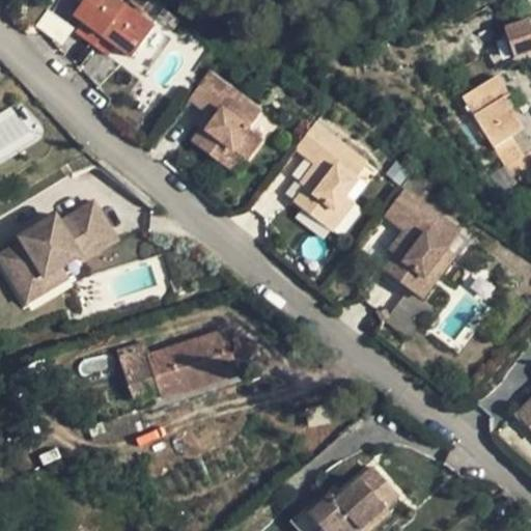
[(163,24),(130,0),(84,0),(66,25),(112,59),(121,46),(138,58),(163,24)]
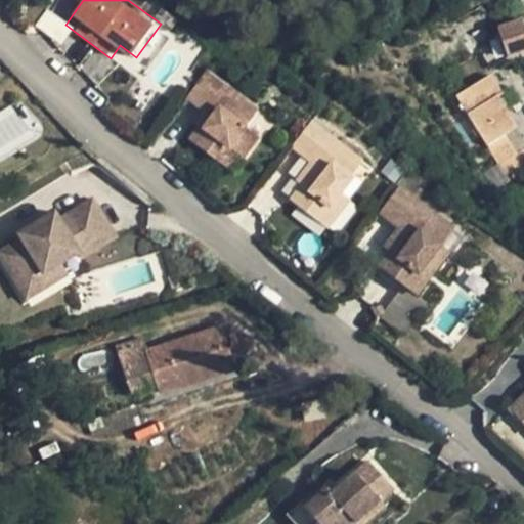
[(523,19),(500,27),(512,61),(523,56),(523,19)]
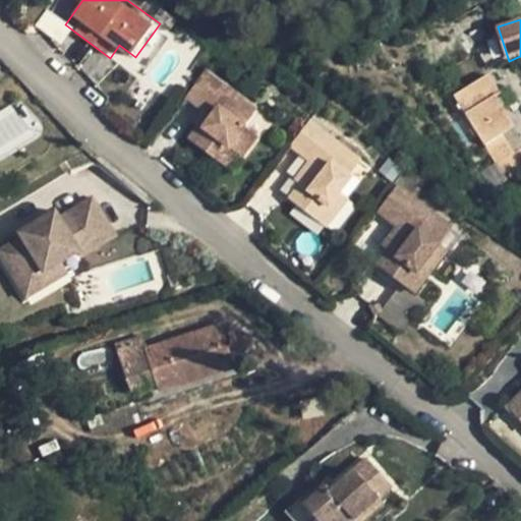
[(206,70),(185,97),(205,111),(211,116),(203,128),(198,125),(188,138),(212,157),(222,142),(236,154),(242,157),(258,135),(245,126),(256,110),(206,70)]
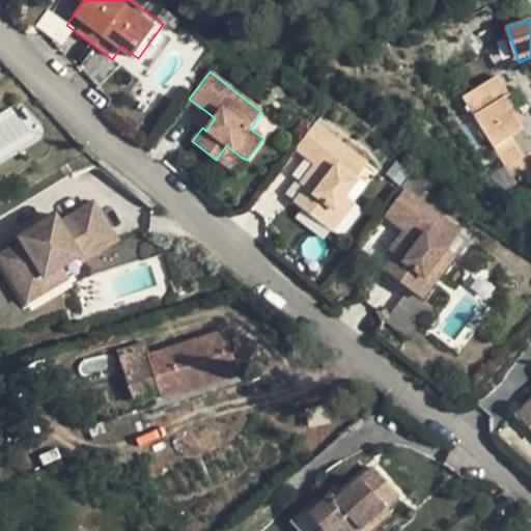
[(512,137),(524,130),(504,99),(509,96),(497,76),(462,98),(515,183),(530,173),(530,151),(525,157),(512,137)]
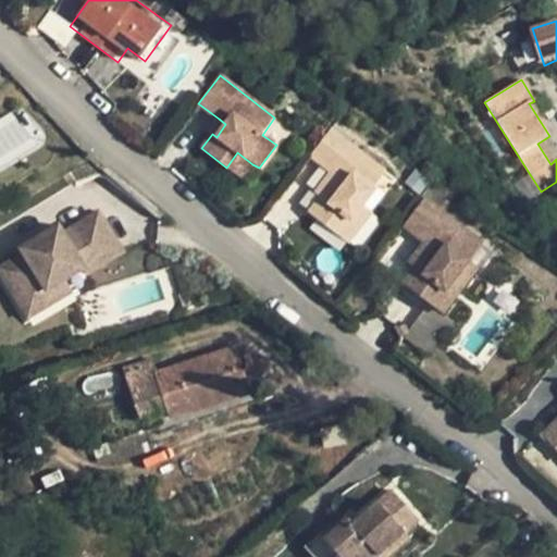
[(209,132),(212,134),(217,137),(225,124),(219,119),(209,132)]
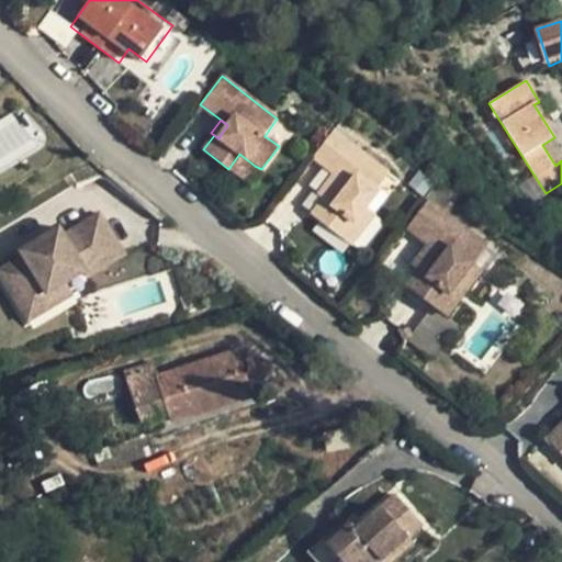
[(334,131),(312,158),(333,175),(317,194),(323,199),(312,214),(334,233),(346,217),(355,224),(367,208),(379,192),(377,190),(389,175),(334,131)]
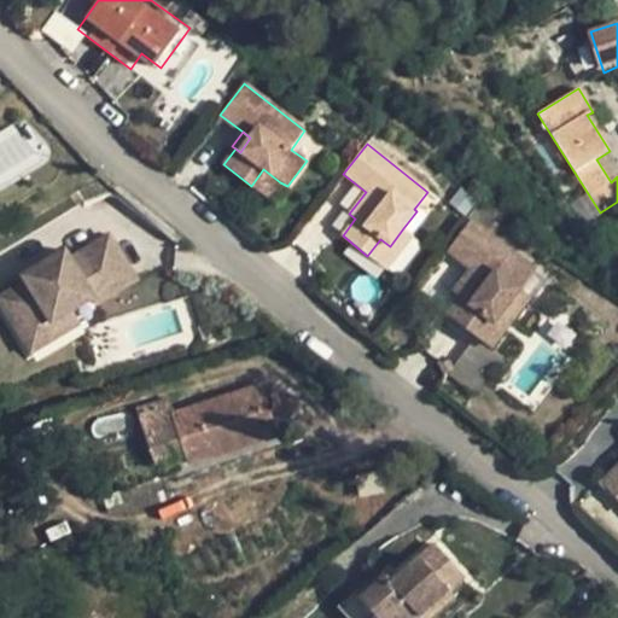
[(536,270),(471,221),(448,252),(471,269),(477,274),(460,297),(447,314),(491,348),(546,278),(536,270)]
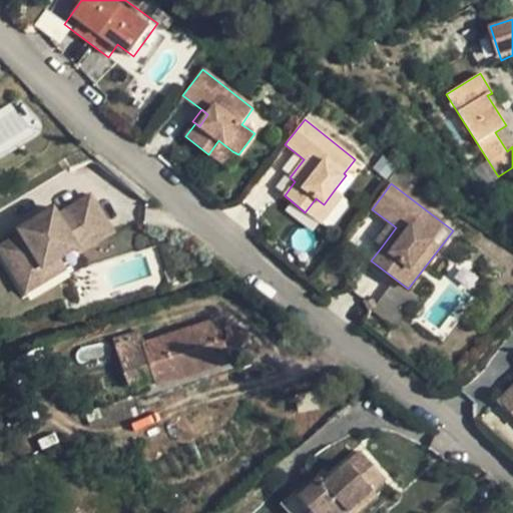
[(324,204),(332,210),(343,195),(335,189),(324,204)]
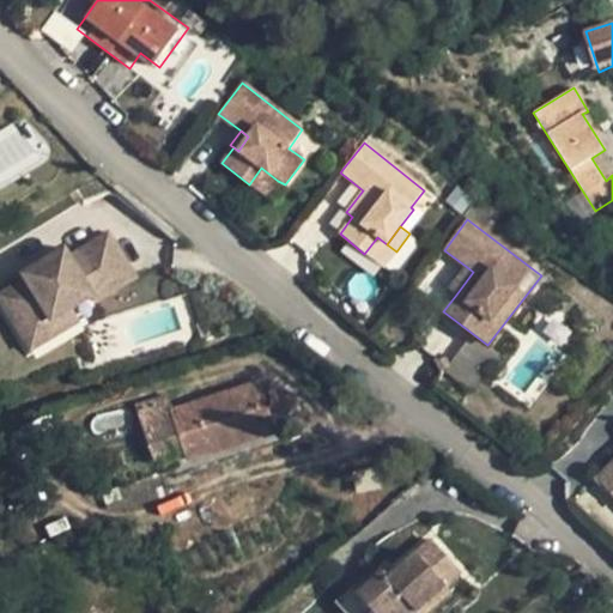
[(128,266),(108,232),(74,253),(68,244),(26,269),(32,278),(0,297),(0,301),(24,341),(53,325),(49,319),(70,307),(90,295),(97,291),(95,286),(128,266)]
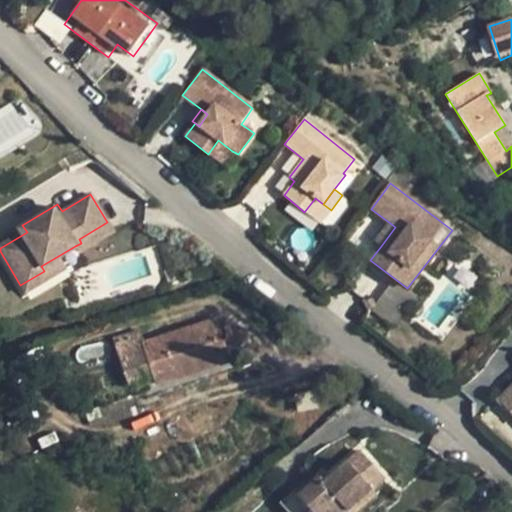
[(315,198),(304,212),(319,224),(331,210),(323,204),(315,198)]
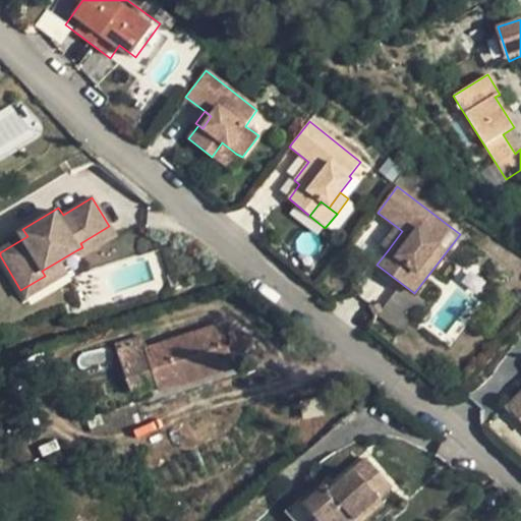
[(115,235),(109,226),(80,243),(82,247),(76,250),(79,256),(115,235)]
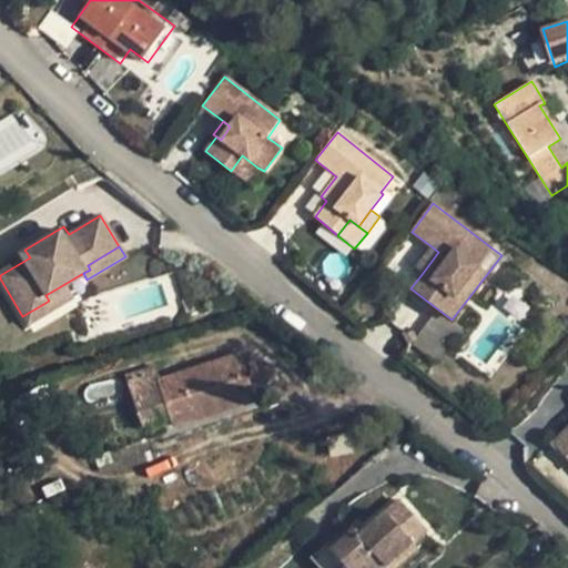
[(416,269),(423,273),(438,252),(433,247),(416,269)]
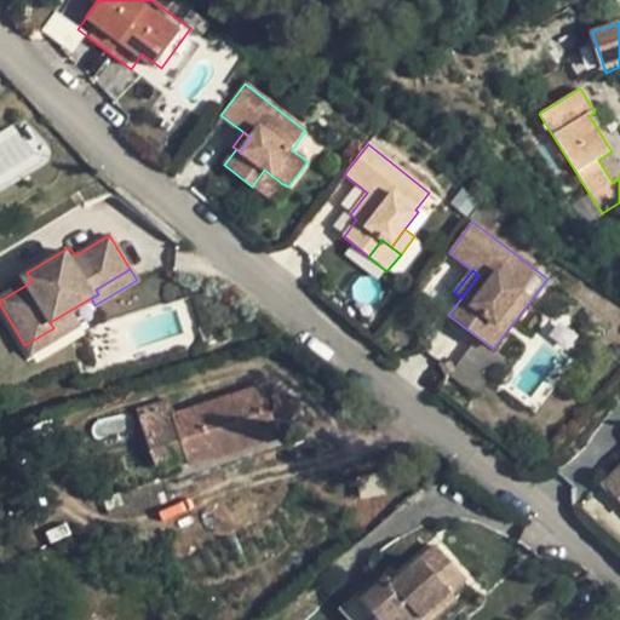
[(29,354),(79,323),(70,310),(50,322),(53,328),(24,345),(29,354)]
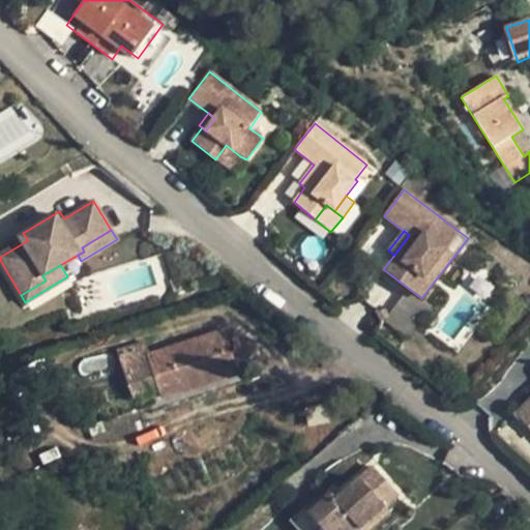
[(224,329),(147,354),(159,390),(162,398),(180,391),(181,393),(239,374),(224,329)]
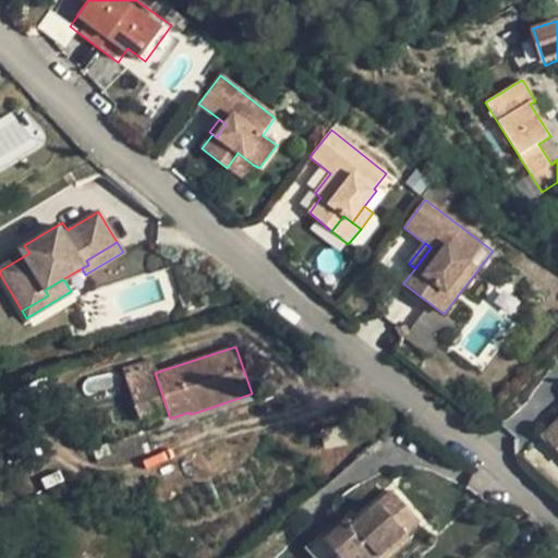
[(168,411),(155,373),(150,359),(122,368),(141,420),(168,411)]
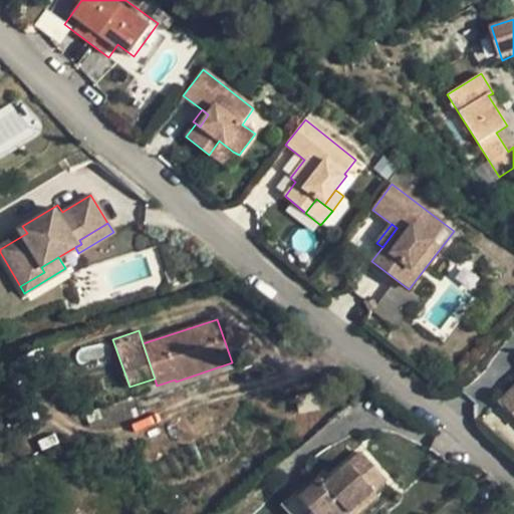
[(513,388),(500,402),(513,416),(513,388)]
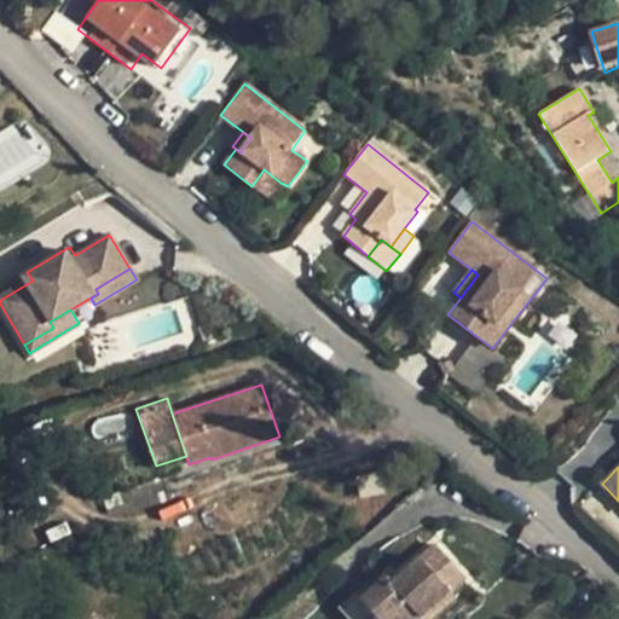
[(386,577),(360,601),(376,618),(417,618),(420,618),(450,590),(468,574),(438,542),(392,582),(386,577)]
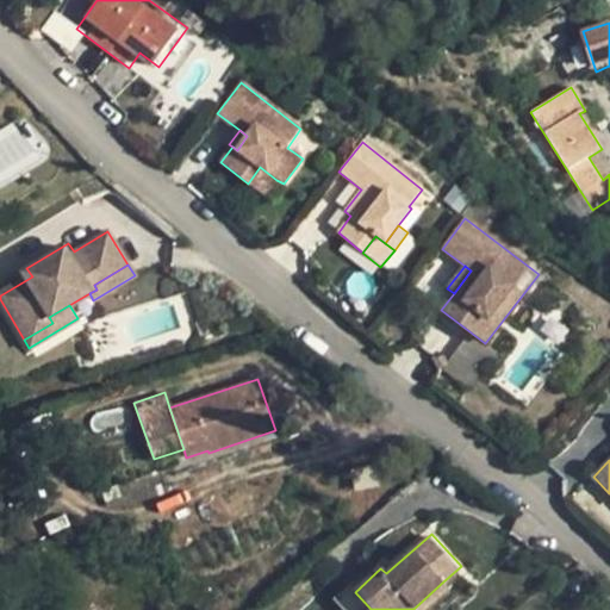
[(425,609),(449,589),(443,582),(414,609),(425,609)]
